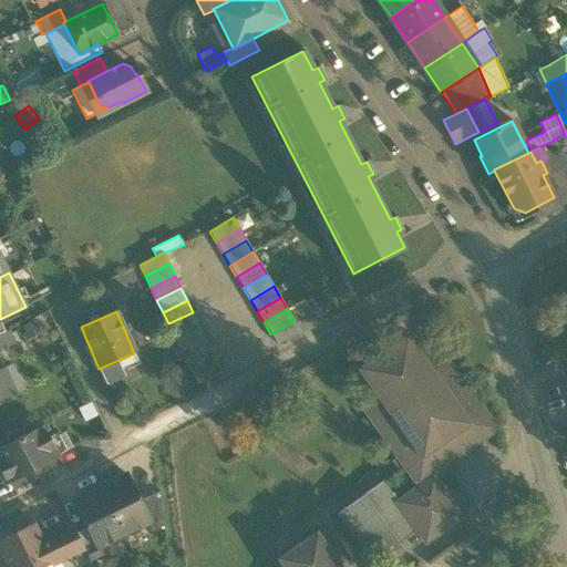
[(168,323),(174,336),(198,325),(193,312),(168,323)]
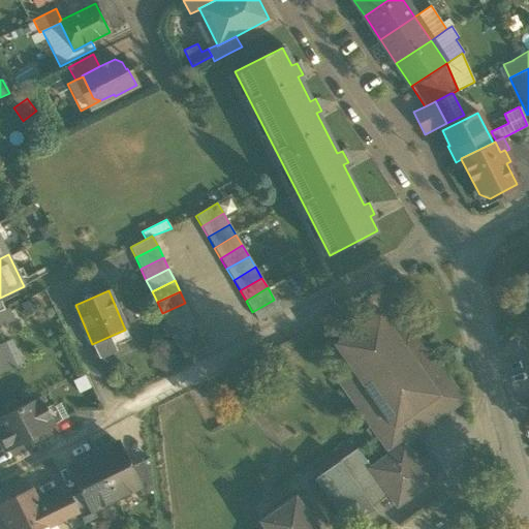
[(281,310),(274,300),(252,312),(258,322),(281,310)]
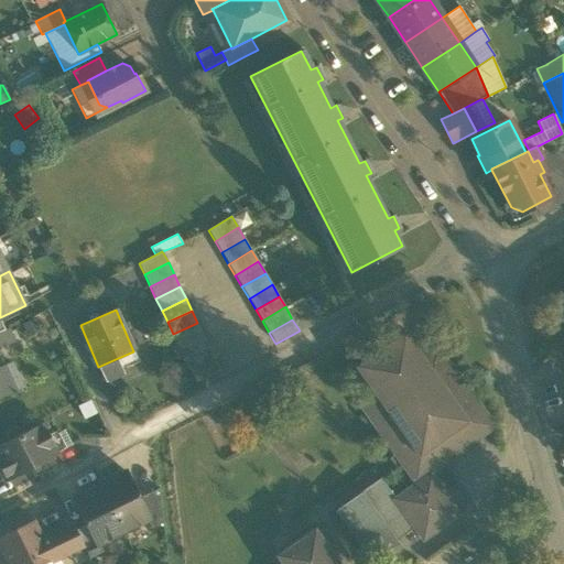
[(173,334),(179,346),(203,335),(197,323),(173,334)]
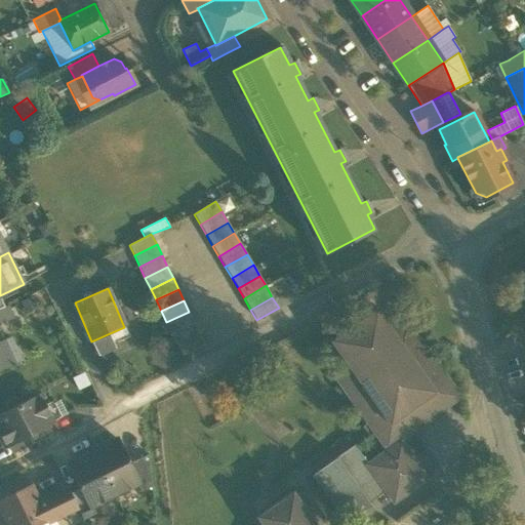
[(3,308),(0,309),(0,325),(12,319),(6,306),(3,308)]
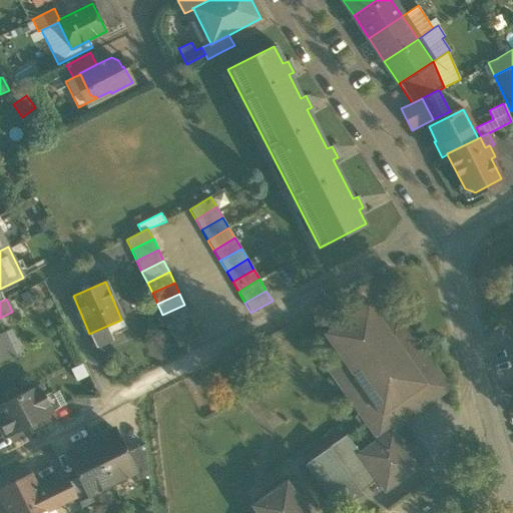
[(323,365),(377,441),(391,430),(451,388),(397,312),(382,323),(367,302),(324,333),(339,354),(323,365)]
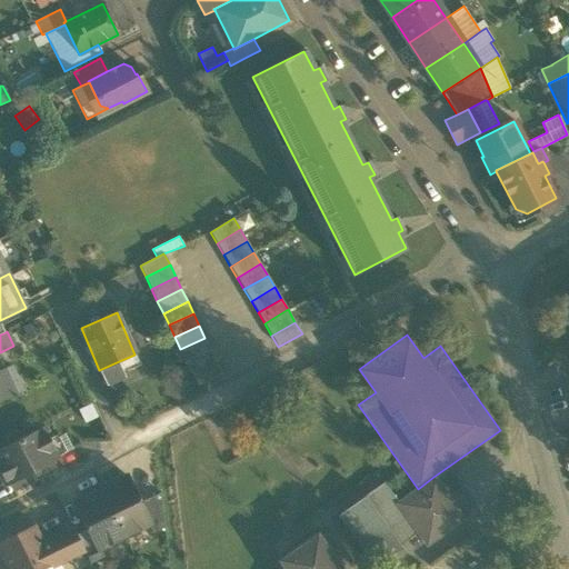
[(180,349),(187,361),(211,350),(205,338),(180,349)]
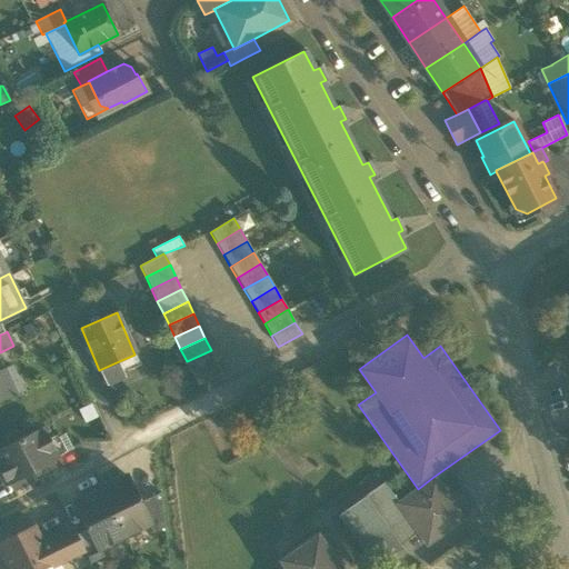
[(187,361),(192,375),(217,363),(211,350),(187,361)]
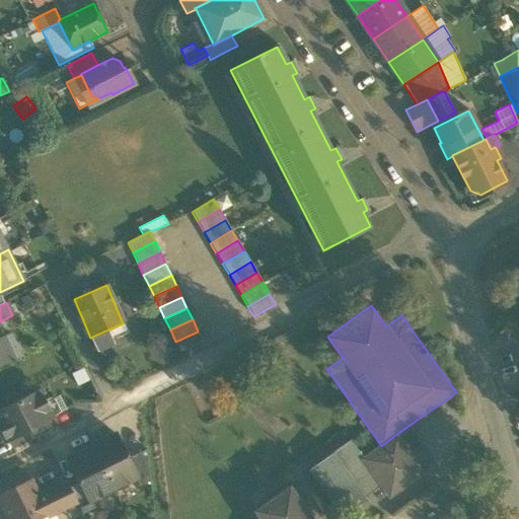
[(115,344),(108,329),(90,338),(96,352),(115,344)]
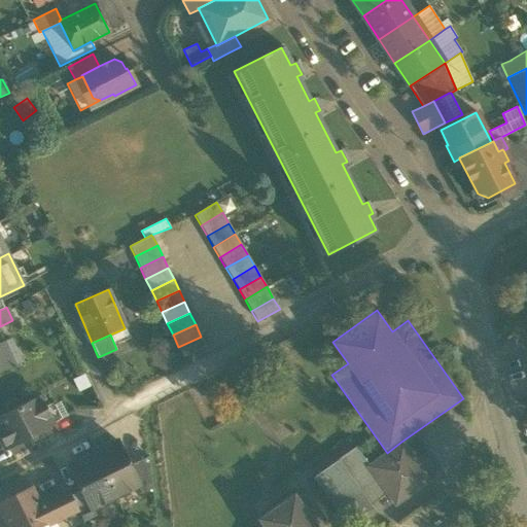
[(207,348),(201,337),(178,347),(184,359),(207,348)]
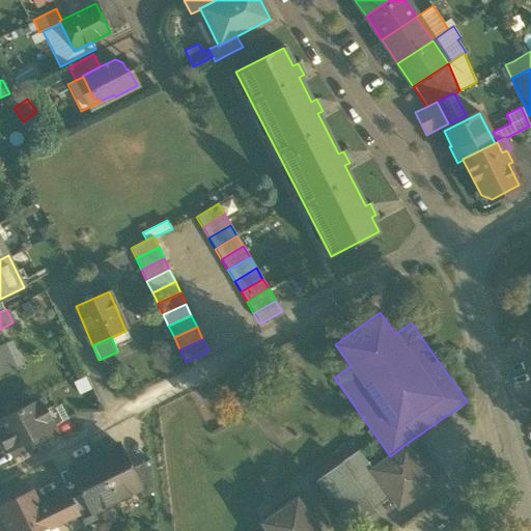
[(0,373),(21,365),(21,364),(11,342),(0,346),(0,373)]
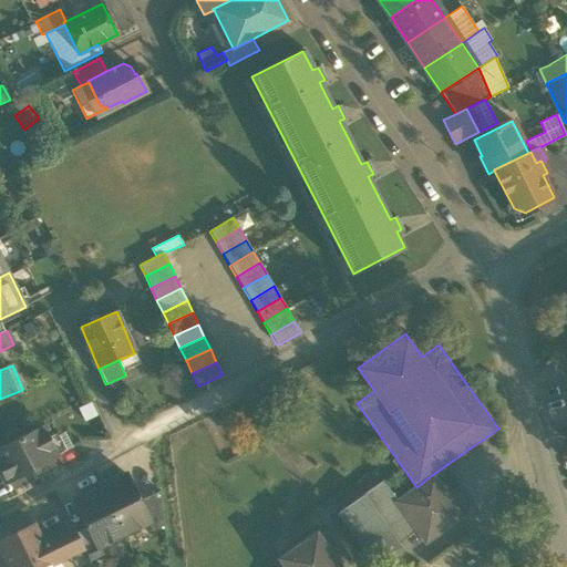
[(98,415),(91,402),(76,409),(84,422),(98,415)]
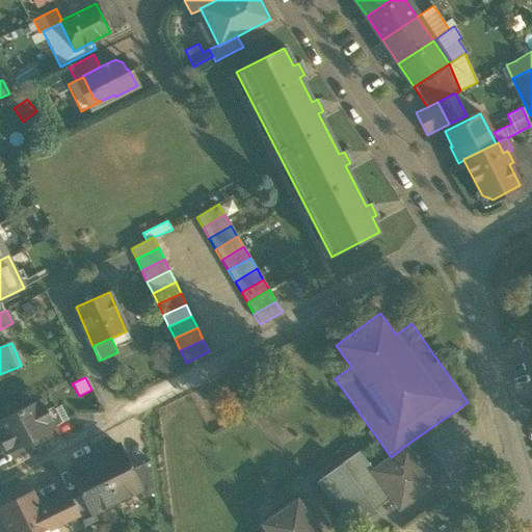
[(0,419),(0,443),(5,452),(55,426),(46,409),(41,399),(0,419)]
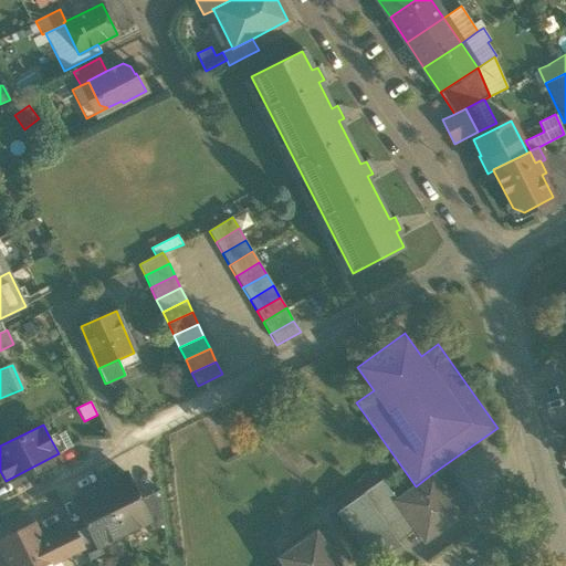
[(53,433),(49,436),(59,453),(73,447),(65,430),(59,433),(53,433)]
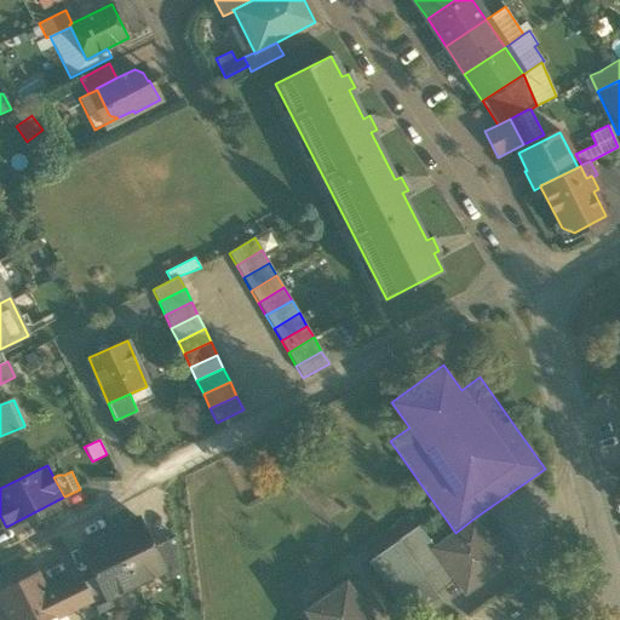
[(109,533),(136,585),(161,572),(164,570),(153,547),(138,518),(109,533)]
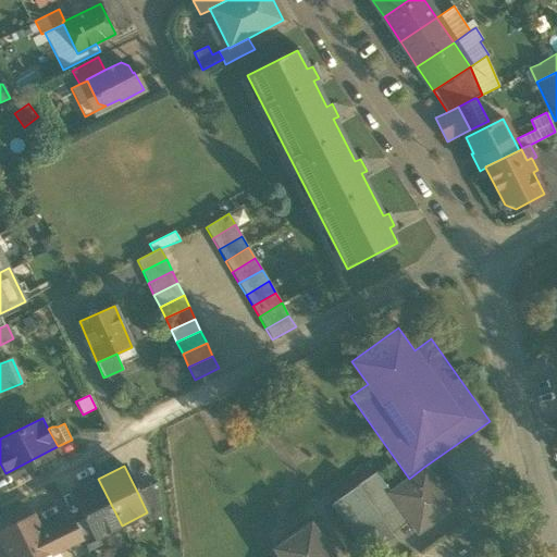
[(390,492),(387,493),(408,521),(417,534),(454,508),(424,467),(409,479),(390,492)]
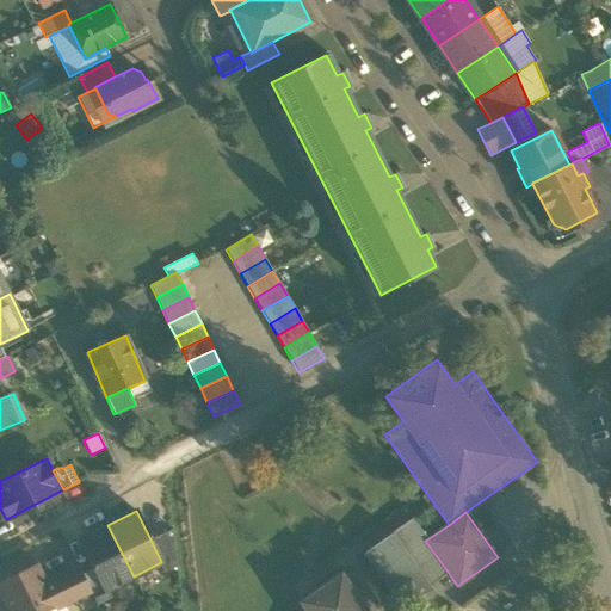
[(429,585),(448,572),(425,541),(427,539),(412,518),(362,554),(363,555),(396,600),(395,600),(396,602),(432,590),(429,585)]
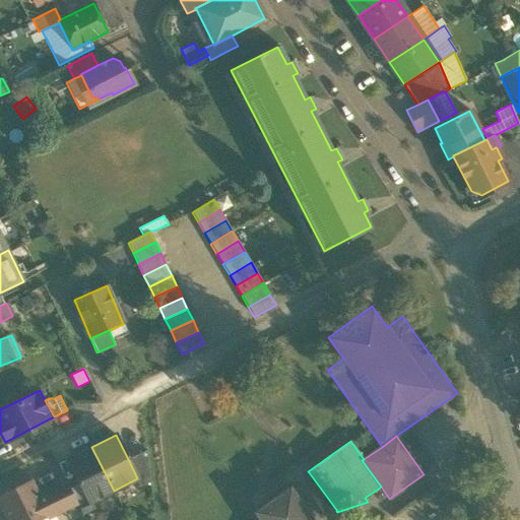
[(114,491),(91,447),(68,458),(80,483),(89,502),(91,502),(114,491)]
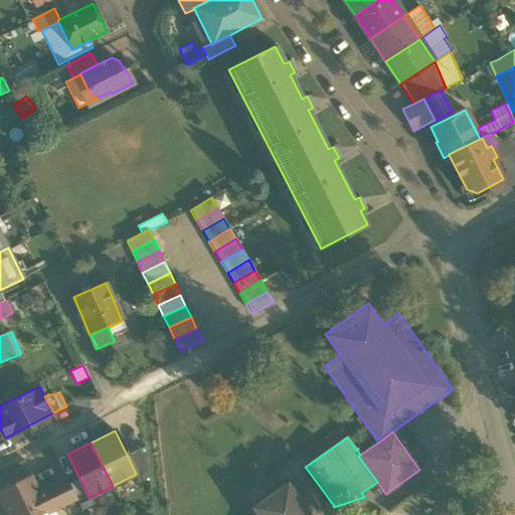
[(134,475),(138,482),(149,477),(145,446),(127,455),(136,474),(134,475)]
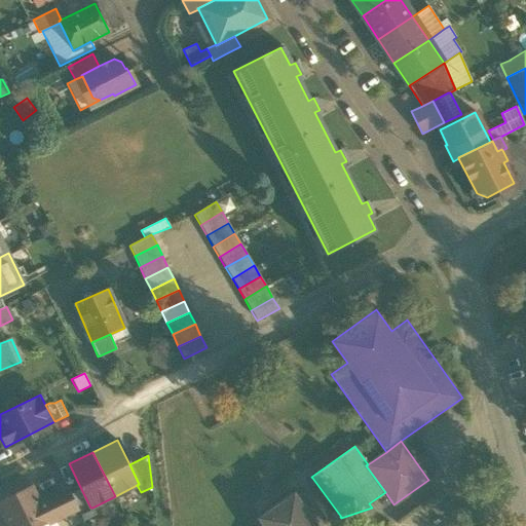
[(38,525),(47,522),(49,521),(39,500),(32,486),(0,500),(0,510),(7,525),(38,525)]
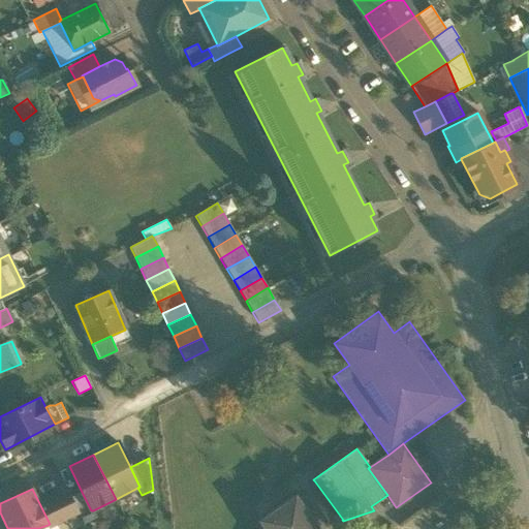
[(66,519),(79,512),(71,497),(67,490),(55,495),(66,519)]
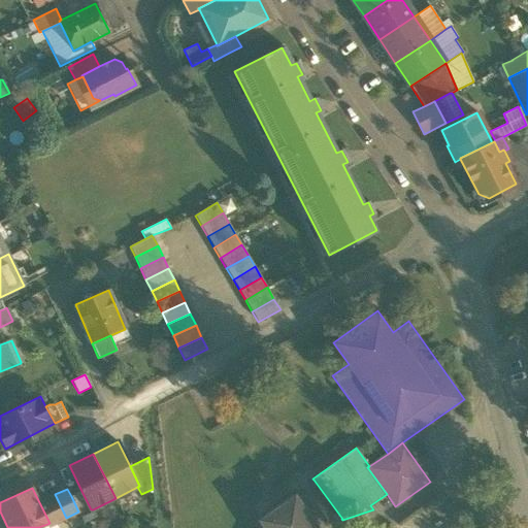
[(81,491),(71,496),(78,512),(84,523),(96,517),(93,509),(91,509),(81,491)]
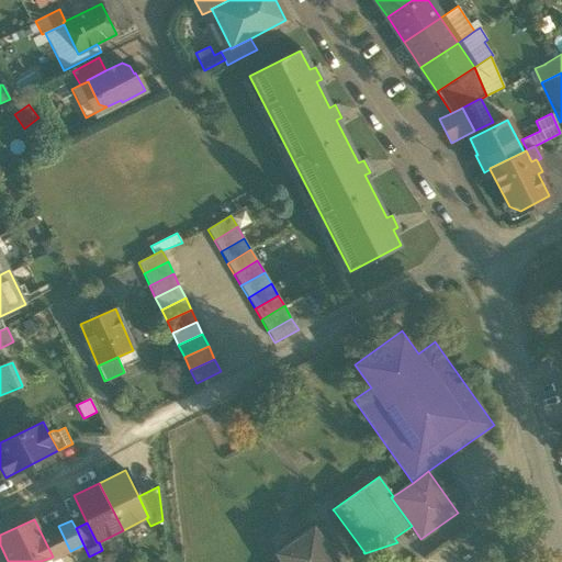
[(58,526),(42,535),(53,557),(51,558),(53,561),(58,558),(70,551),(58,526)]
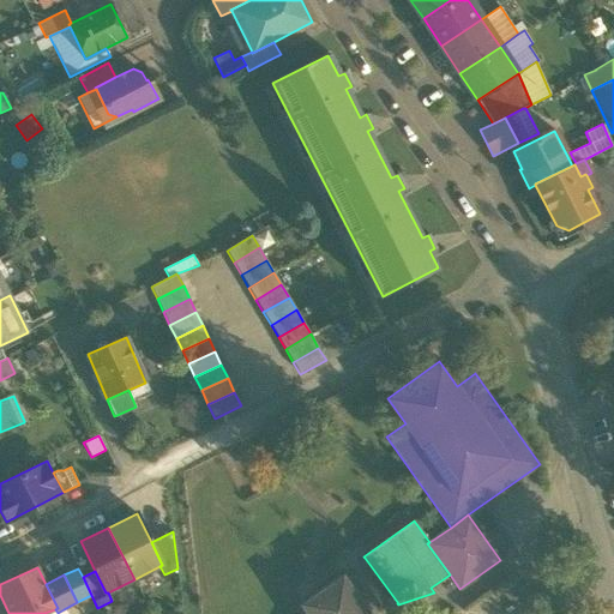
[(300,605),(307,613),(369,613),(342,575),(300,605)]
